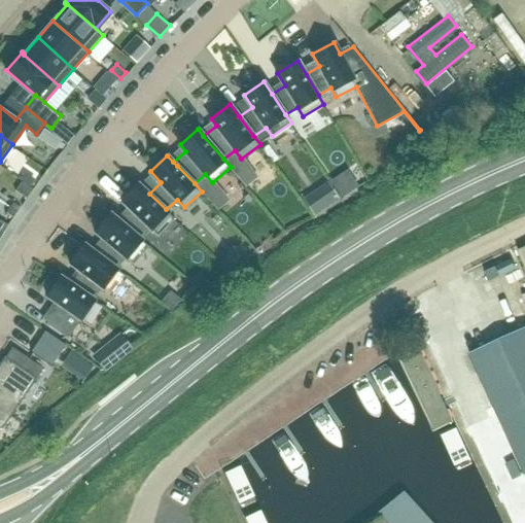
[(27,196),(33,187),(22,179),(16,188),(27,196)]
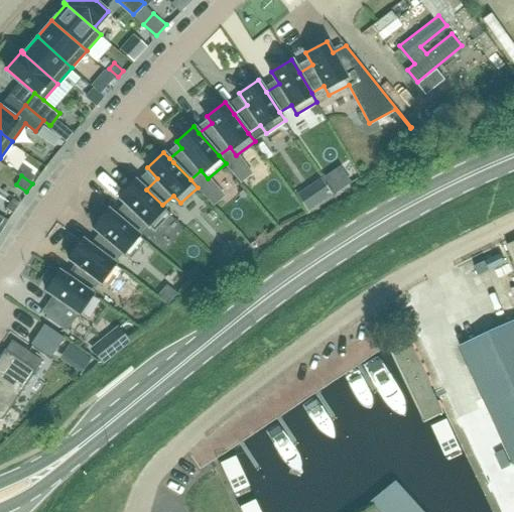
[(128,205),(117,216),(127,224),(138,233),(148,223),(154,229),(170,213),(162,205),(146,189),(135,179),(119,196),(128,205)]
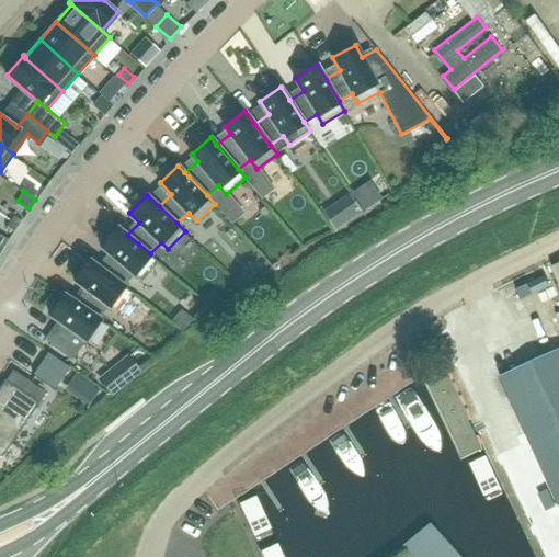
[(14,229),(22,218),(14,213),(7,224),(14,229)]
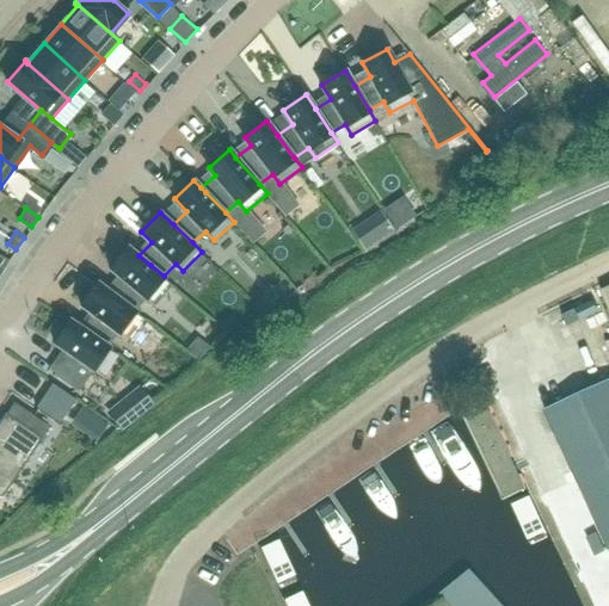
[(154,304),(172,283),(164,276),(151,265),(128,246),(110,267),(122,277),(111,291),(135,310),(146,297),(154,304)]
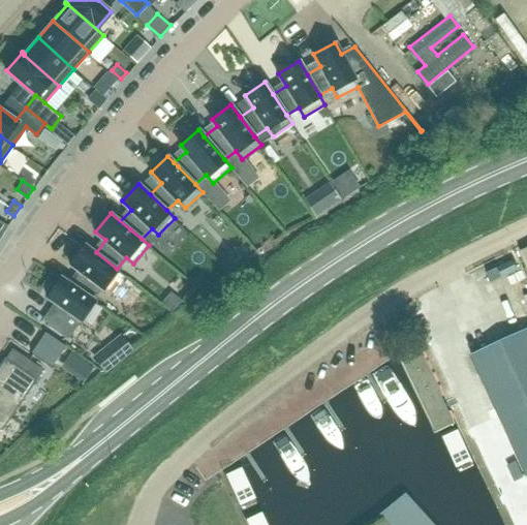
[(117,269),(96,252),(85,244),(70,263),(81,271),(71,283),(94,299),(102,287),(111,294),(125,274),(117,269)]
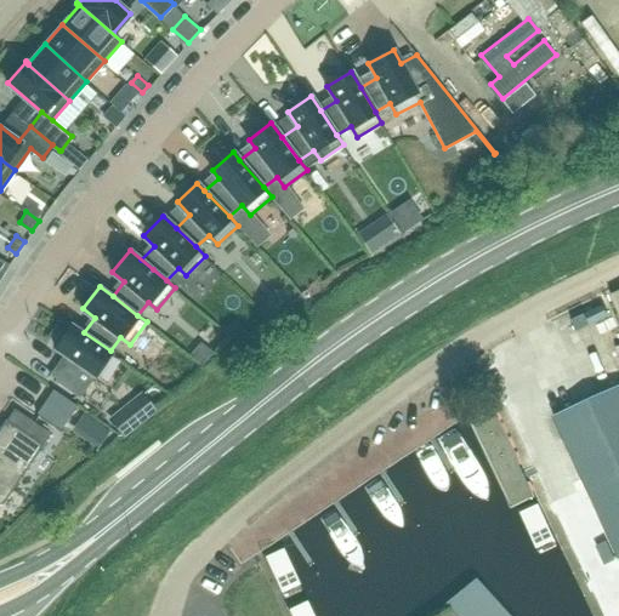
[(618,296),(605,301),(608,313),(618,309),(618,296)]
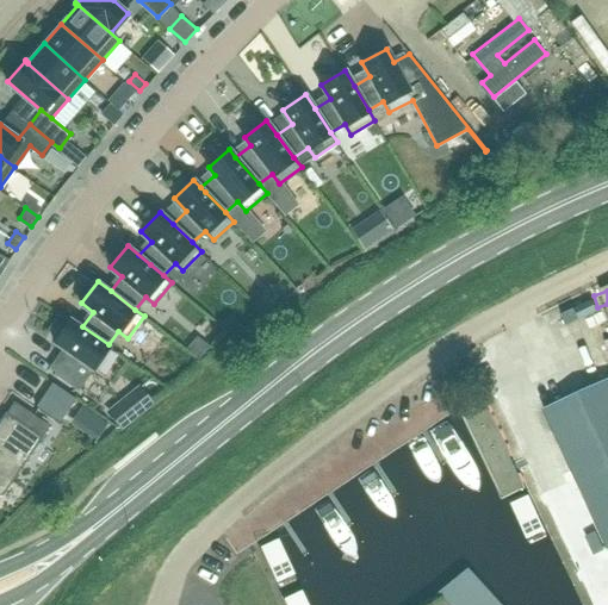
[(591,380),(607,373),(607,344),(593,300),(566,309),(591,380)]
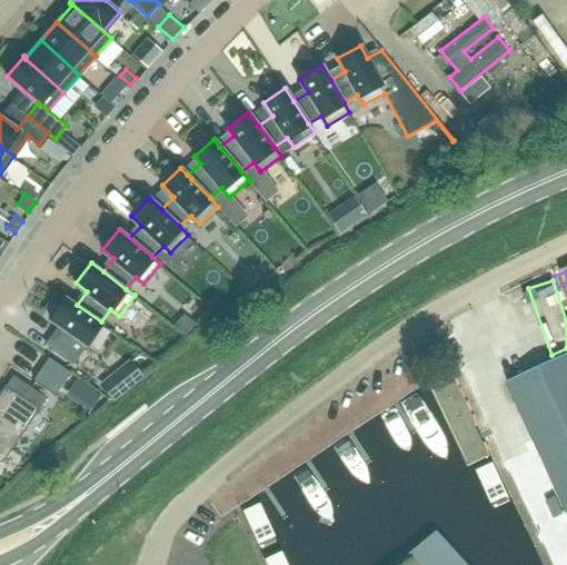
[(101,321),(77,305),(65,297),(50,318),(63,327),(50,347),(72,363),(86,343),(96,349),(110,328),(101,321)]
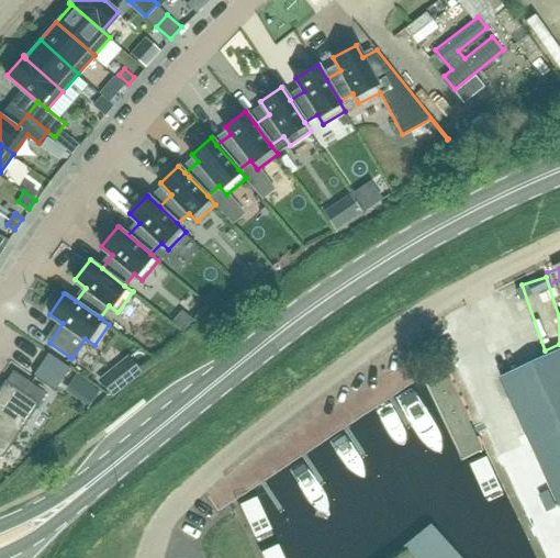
[(192,317),(182,309),(174,320),(183,327),(192,317)]
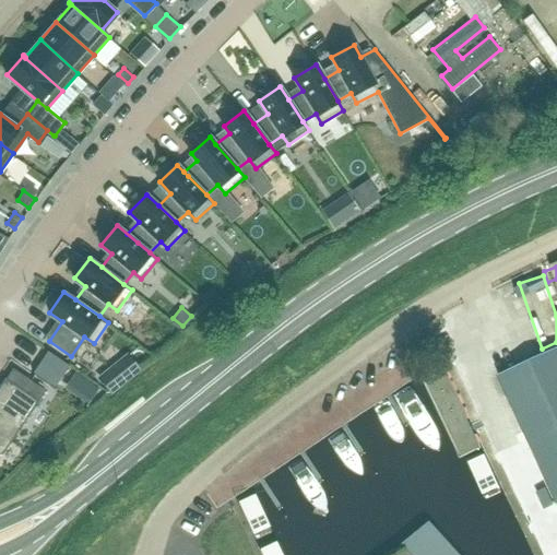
[(55,384),(69,363),(60,356),(57,354),(49,349),(34,369),(55,384)]
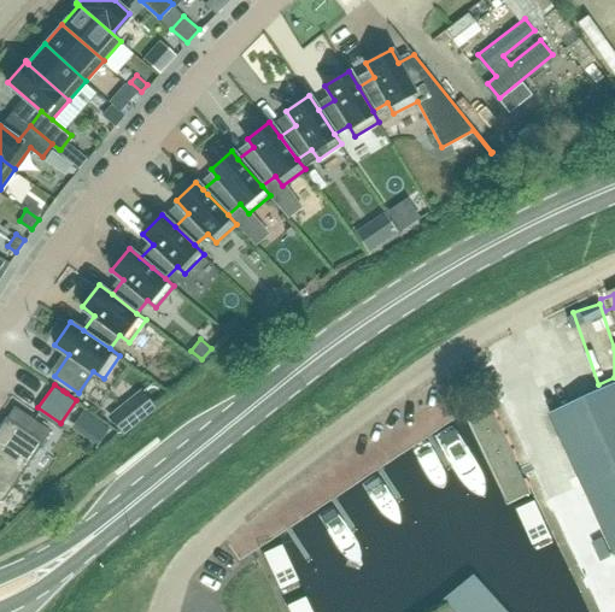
[(614,384),(551,413),(607,535),(614,552),(614,384)]
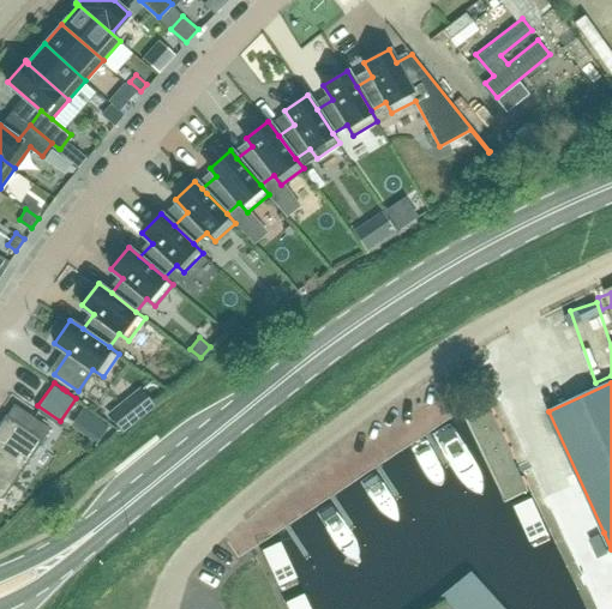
[(108,411),(124,430),(156,404),(141,385),(108,411)]
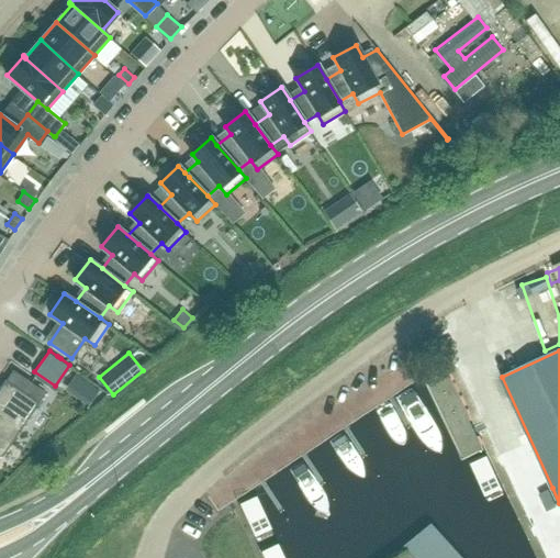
[(21,375),(13,369),(6,380),(13,386),(21,375)]
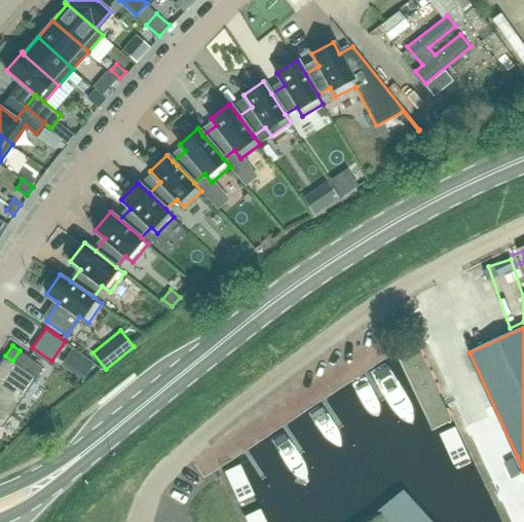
[(27,356),(20,350),(12,361),(21,366),(27,356)]
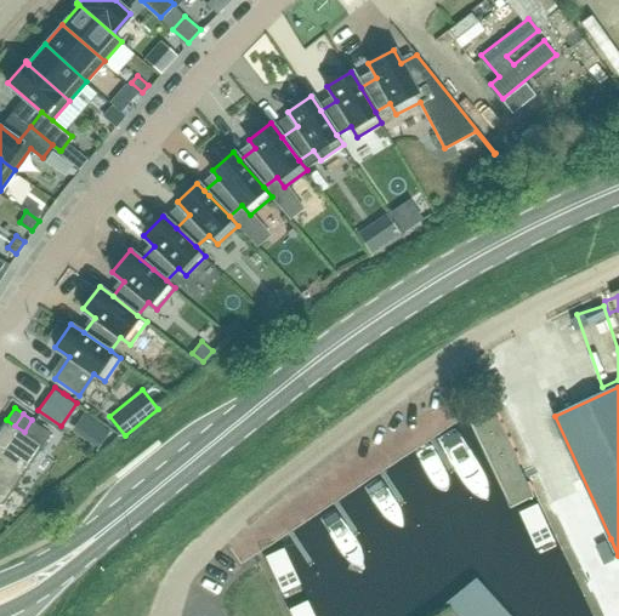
[(15,426),(6,420),(0,427),(0,478),(12,486),(41,444),(33,438),(24,432),(15,426)]
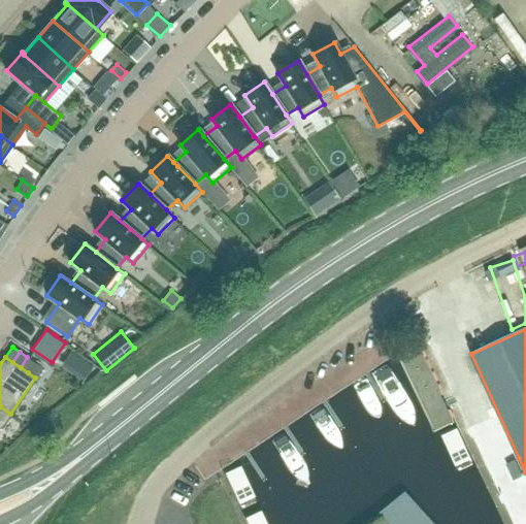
[(35,362),(27,357),(21,367),(28,372),(35,362)]
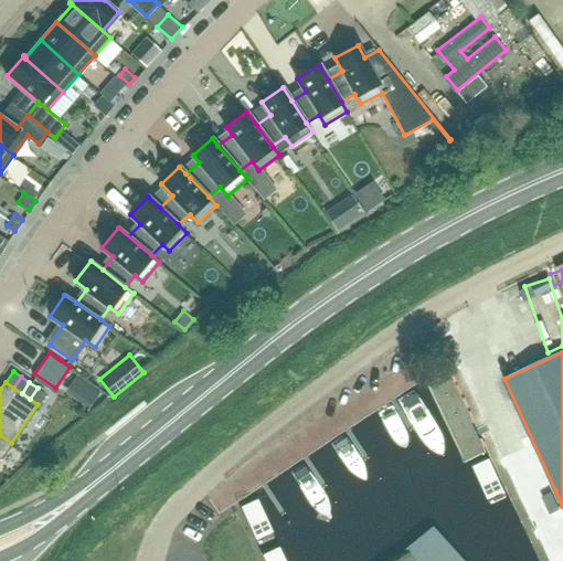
[(45,393),(38,388),(30,399),(38,404),(45,393)]
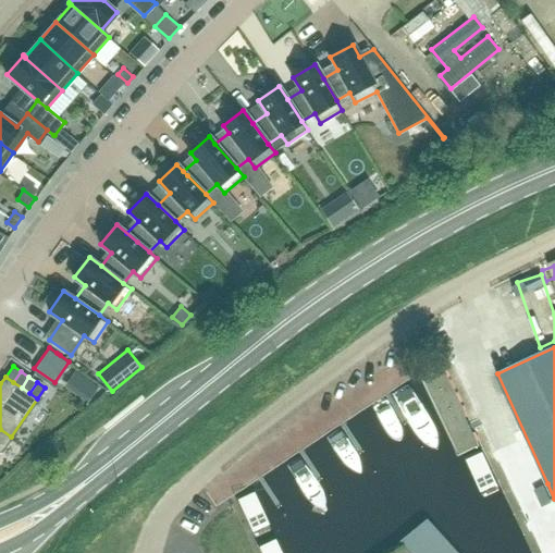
[(0,429),(0,450),(2,450),(11,437),(0,429)]
